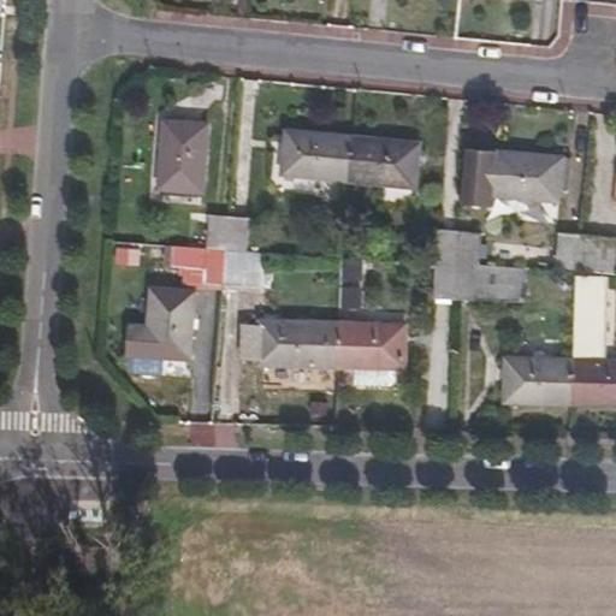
[(163,120),(158,187),(200,188),(202,123),(163,120)]
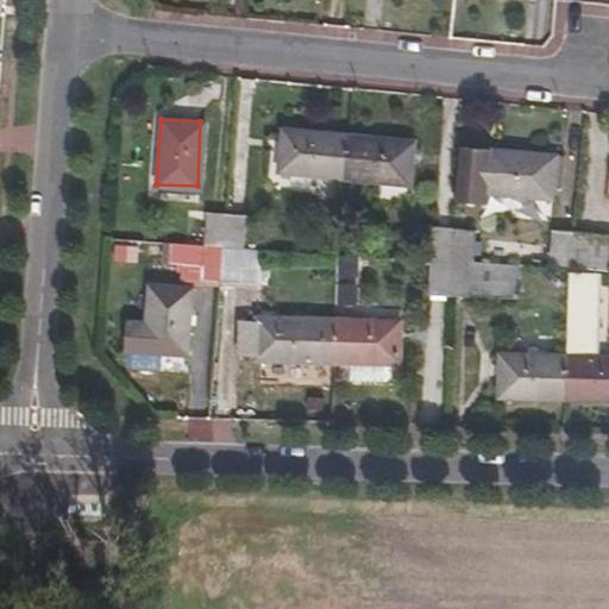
[(278,171),(341,177),(346,135),(281,130),(278,171)]
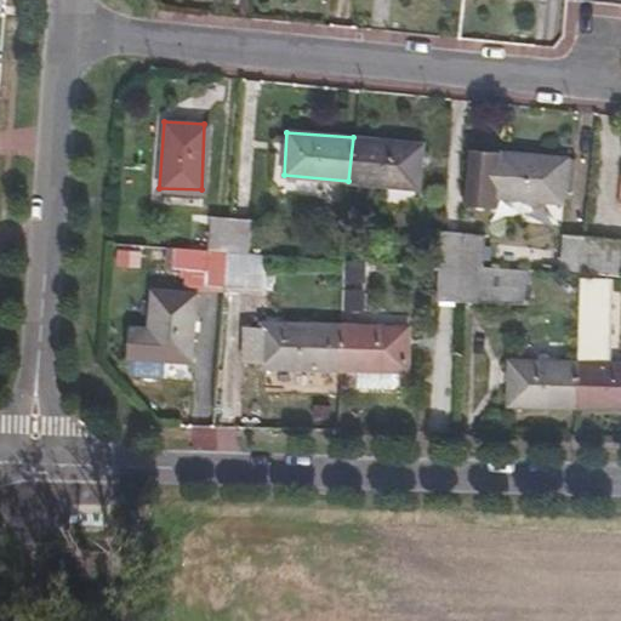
[(353,137),(348,181),(414,186),(419,144),(353,137)]
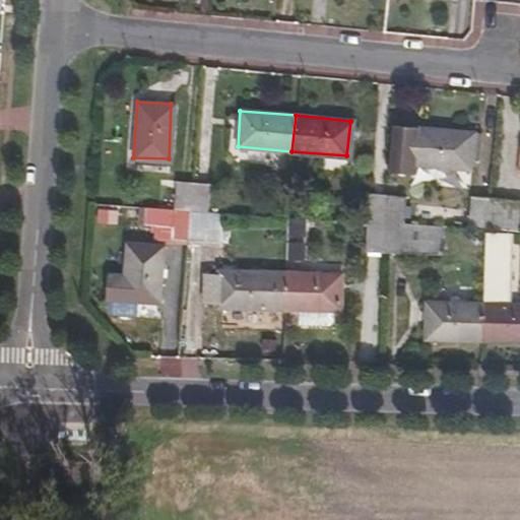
[(413,164),(468,168),(469,158),(471,133),(417,128),(392,126),(387,172),(413,174),(413,164)]
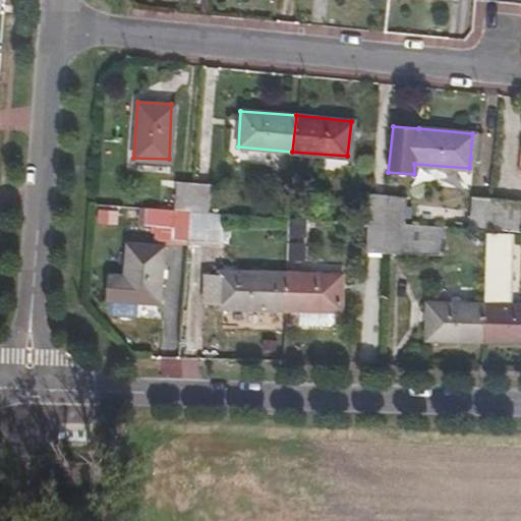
[(472,133),(470,159),(476,159),(478,133),(472,133)]
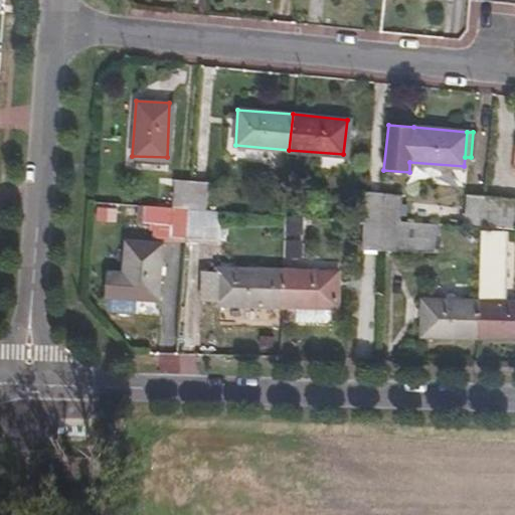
[(173,180),(171,206),(187,207),(190,180),(173,180)]
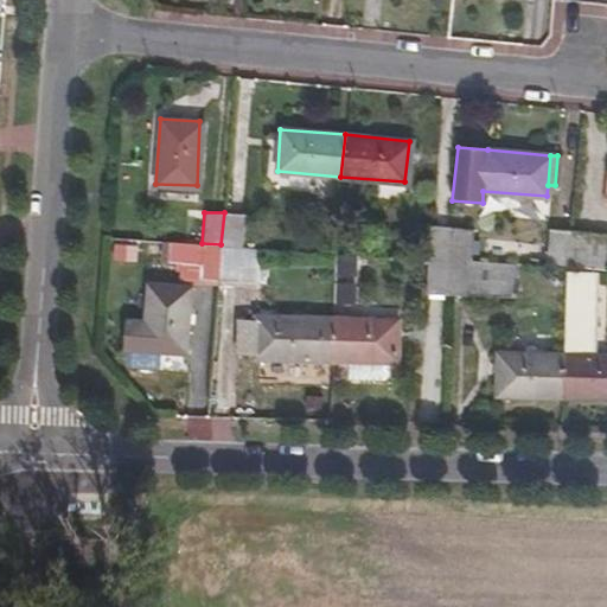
[(224,212),(221,244),(242,246),(244,215),(224,212)]
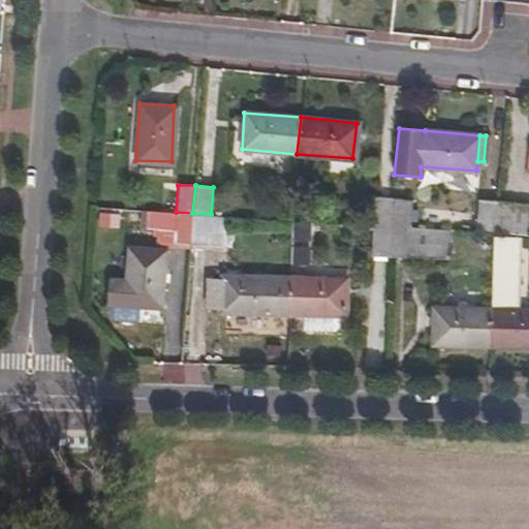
[(374,196),(372,223),(390,224),(392,197),(374,196)]
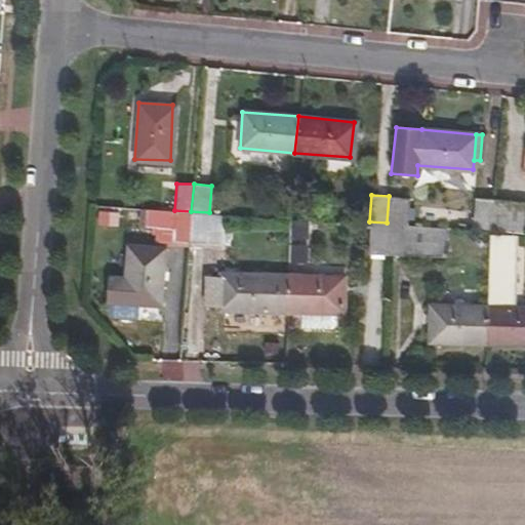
[(389,196),(387,223),(407,224),(409,197),(389,196)]
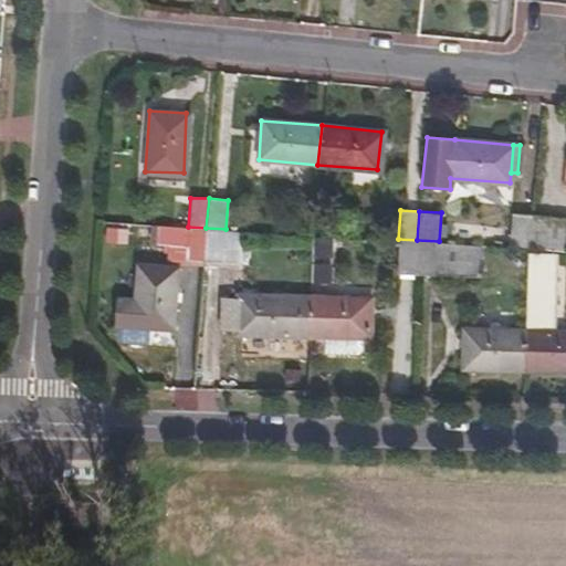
[(512,213),(510,245),(526,247),(530,215),(512,213)]
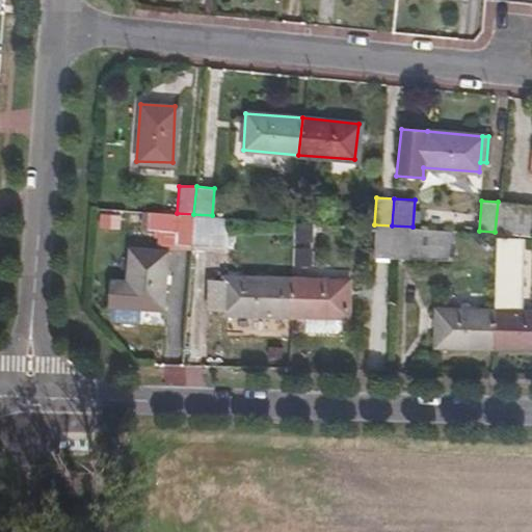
[(498,202),(495,232),(520,234),(529,235),(531,206),(498,202)]
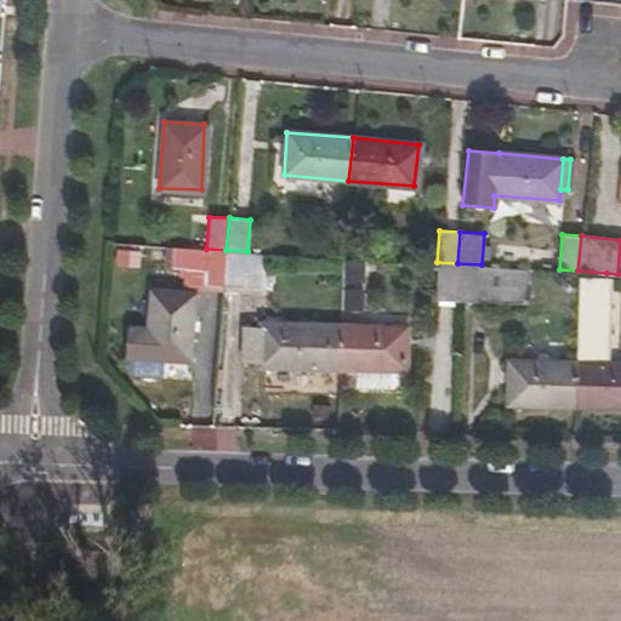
[(206,249),(171,246),(169,268),(183,269),(183,284),(223,288),(226,250),(206,249)]
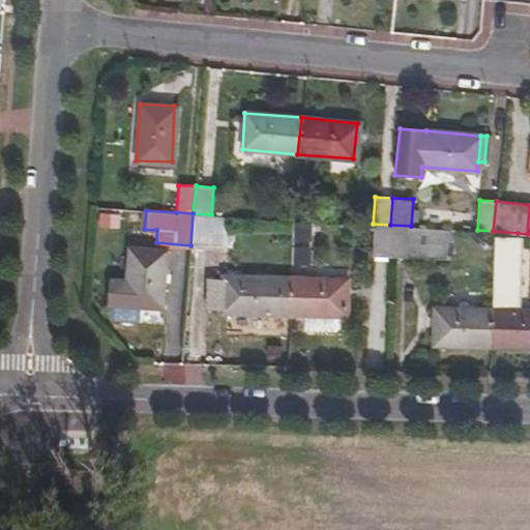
[(193,213),(190,245),(225,247),(227,215),(211,214),(193,213)]
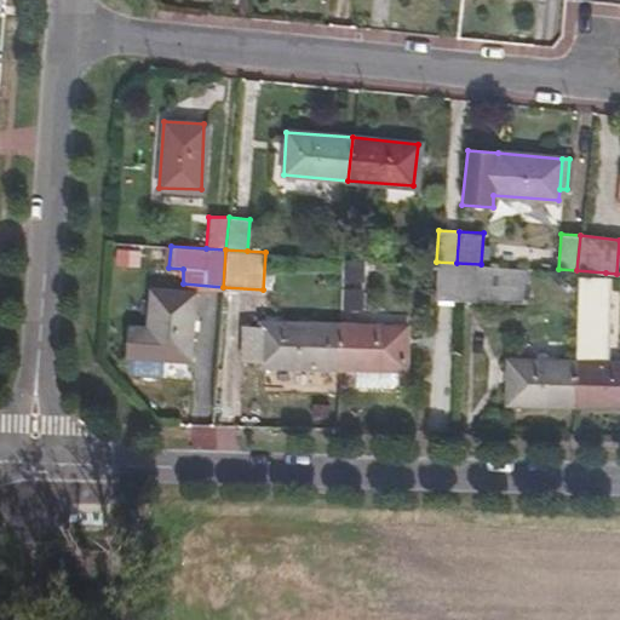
[(432,298),(455,299),(457,263),(436,262),(432,298)]
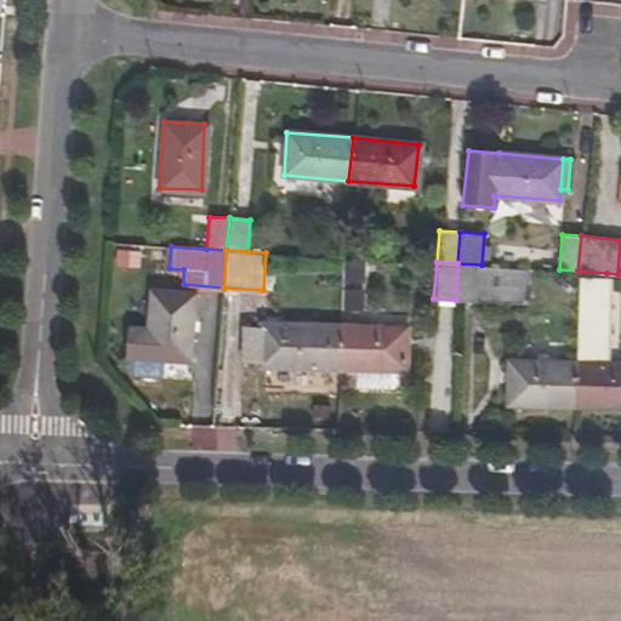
[(457,263),(456,300),(524,303),(527,268),(482,265),(457,263)]
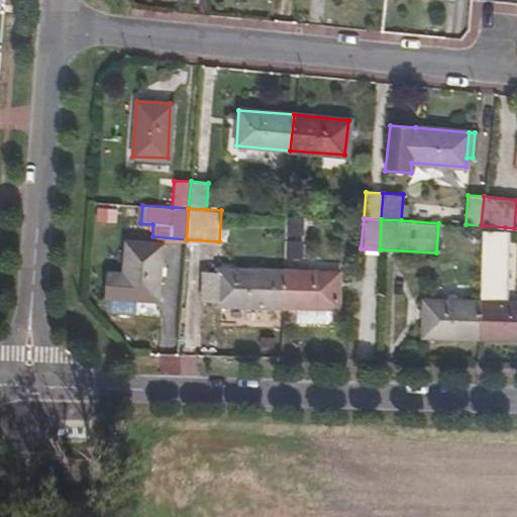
[(478,302),(477,337),(516,338),(516,303),(503,303),(505,227),(481,225),(478,302)]
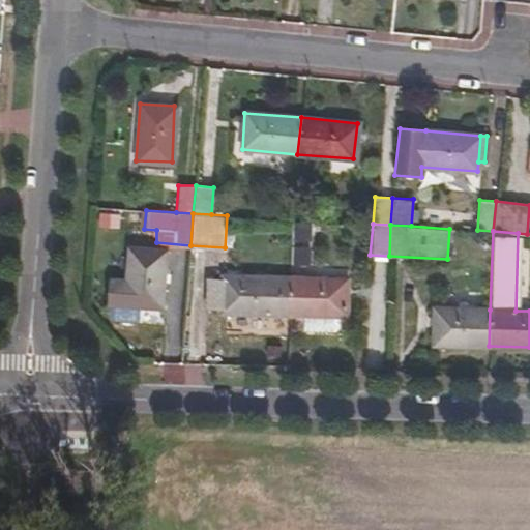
[(127,277),(111,277),(110,304),(137,305),(137,314),(157,316),(165,252),(129,249),(127,277)]
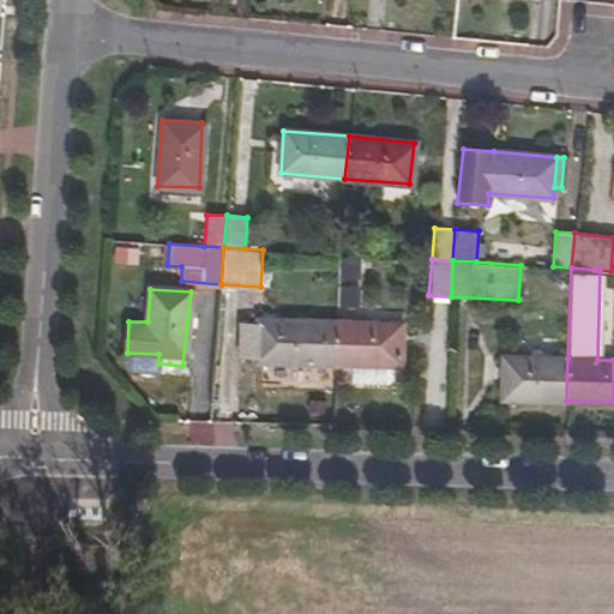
[(257,362),(333,363),(335,321),(258,320),(256,324),(239,323),(239,357),(254,359),(257,362)]
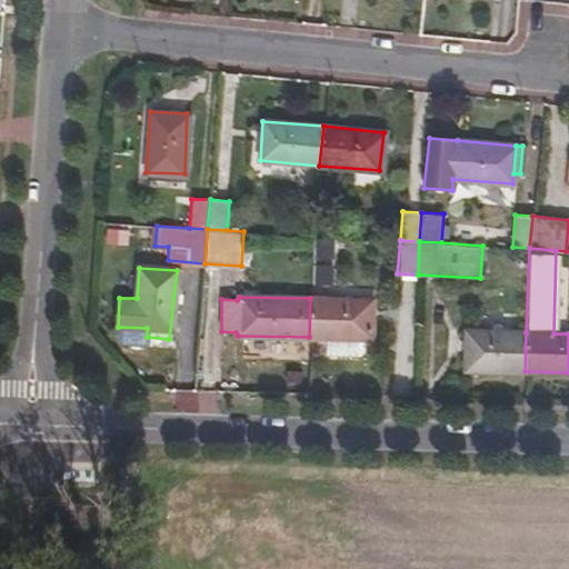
[(310,298),(309,337),(369,338),(369,300),(310,298)]
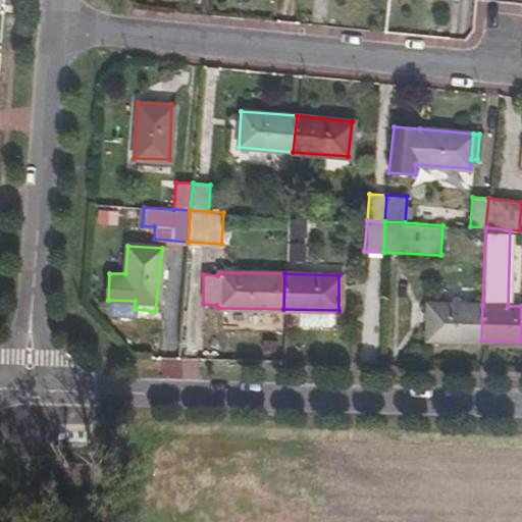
[(426,338),(481,341),(482,305),(427,304),(426,338)]
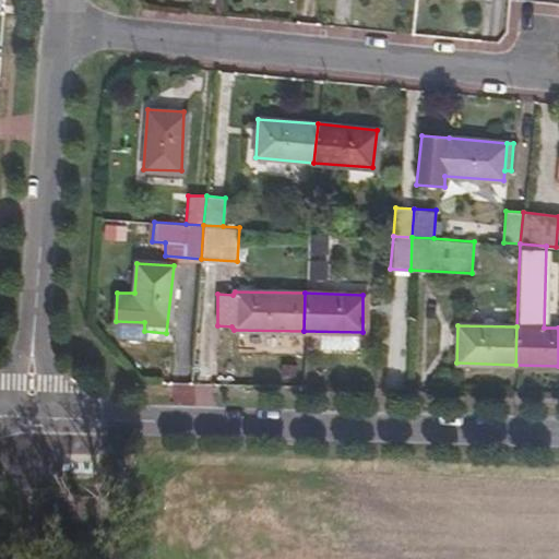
[(320,335),(321,347),(360,346),(360,334),(320,335)]
